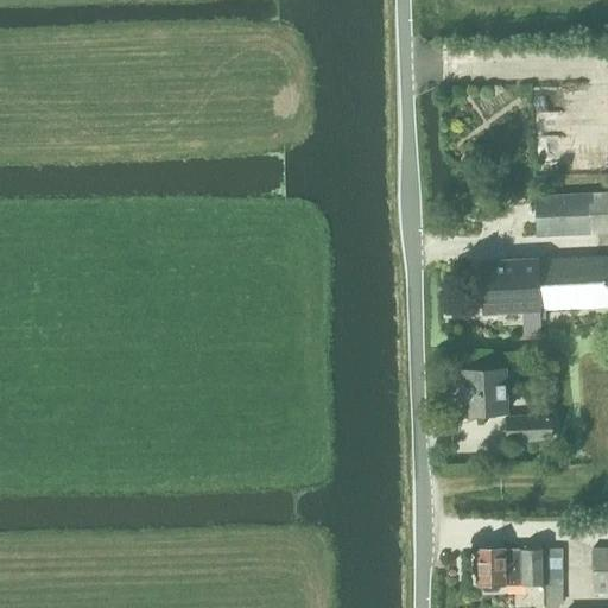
[(538,236),(607,233),(607,192),(536,196),(538,236)]
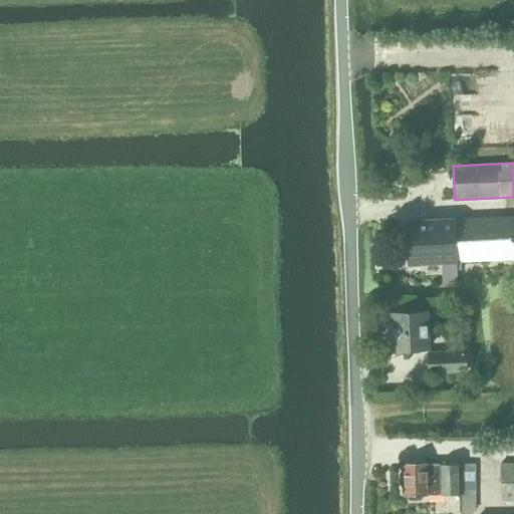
[(462,260),(513,257),(513,217),(455,220),(455,218),(408,221),(410,265),(443,263),(444,282),(458,281),(458,270),(462,269),(462,260)]
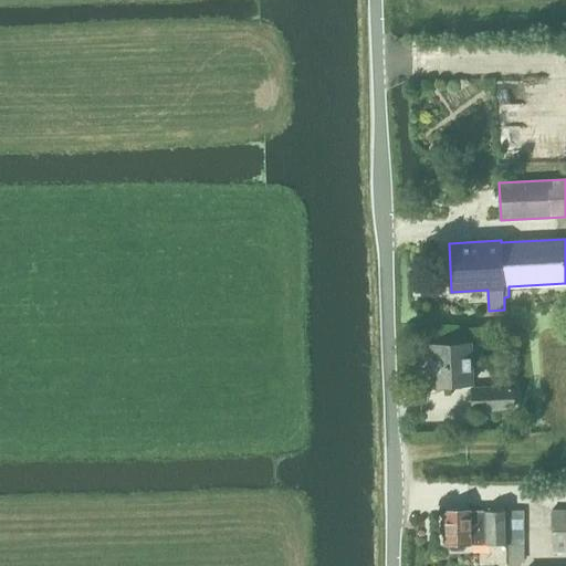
[(433,385),(473,384),(471,344),(431,345),(433,385)]
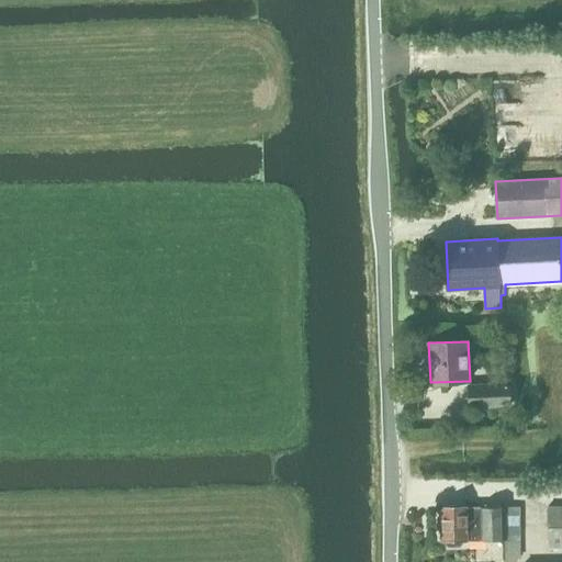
[(471,407),(510,405),(509,384),(469,385),(471,407)]
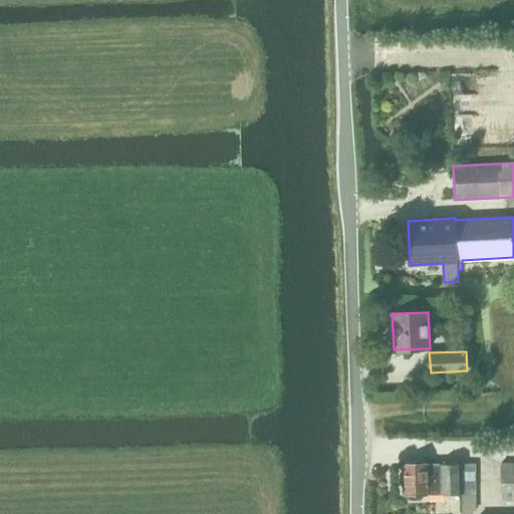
[(476,494),(476,464),(404,465),(405,495),(410,495),(410,498),(412,500),(421,500),(423,497),(423,495),(476,494)]
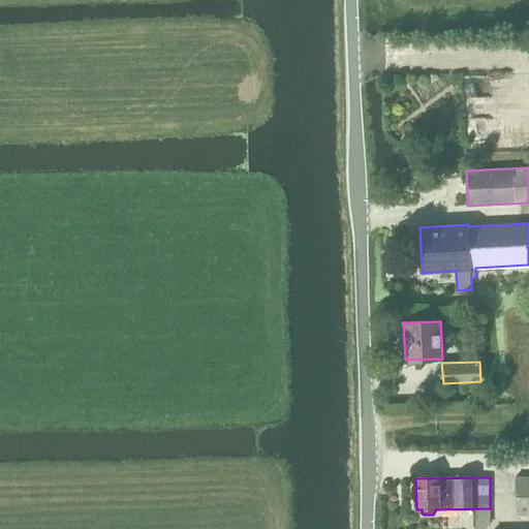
[(517,517),(528,516),(528,477),(517,477),(517,517)]
